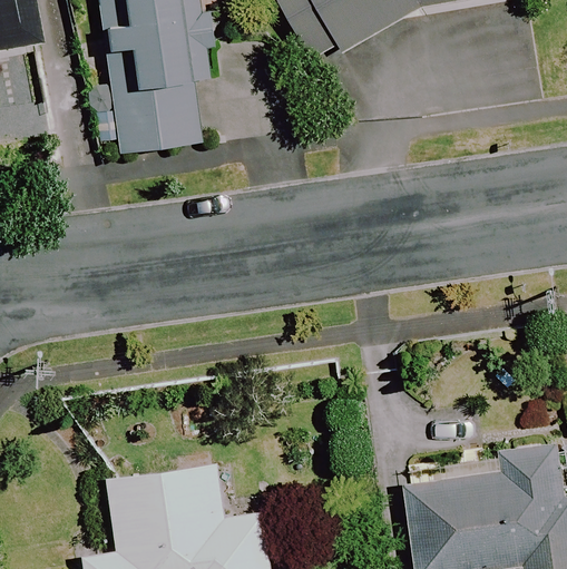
[(0,54),(35,49),(26,0),(0,0),(0,54)]
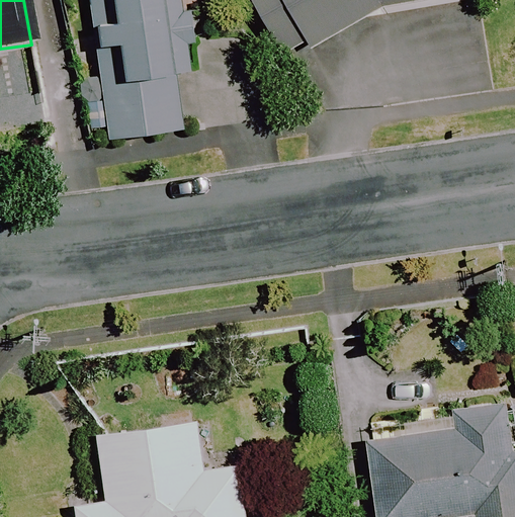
[(189,75),(179,0),(88,0),(97,72),(78,74),(86,141),(184,128),(178,76),(189,75)]
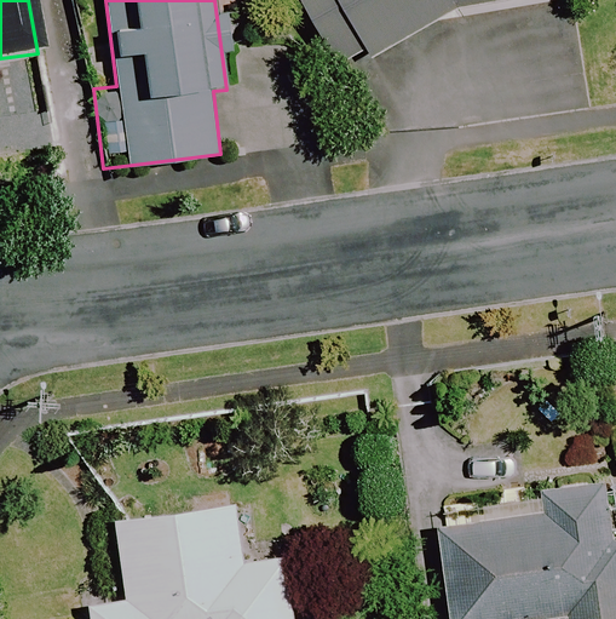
[(362,0),(399,61),(501,0),(362,0)]
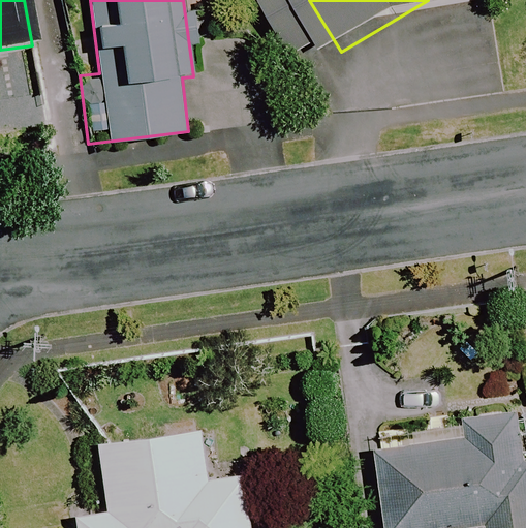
[(525,527),(525,457),(519,410),(458,421),(461,436),(372,451),(383,527),(525,527)]
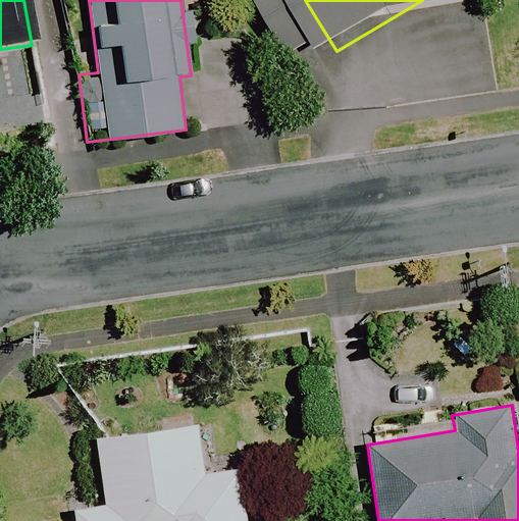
[(203,474),(196,425),(96,438),(105,506),(75,510),(76,520),(246,520),(239,469),(203,474)]
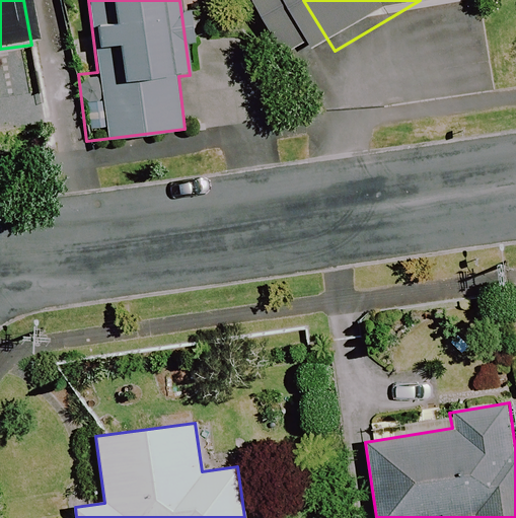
All buildings are outlined.
